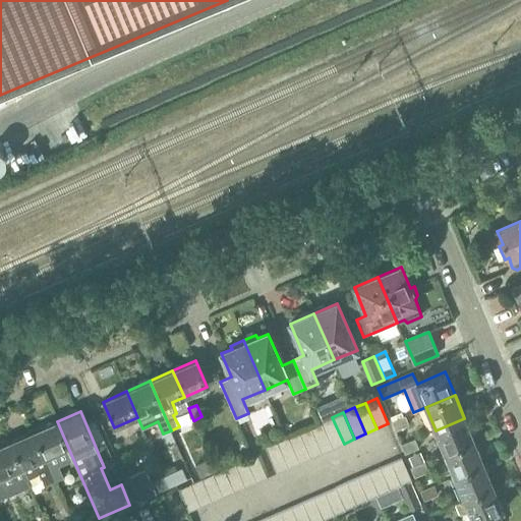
[(333,448),(344,444),(332,417),(321,422),(333,448)]
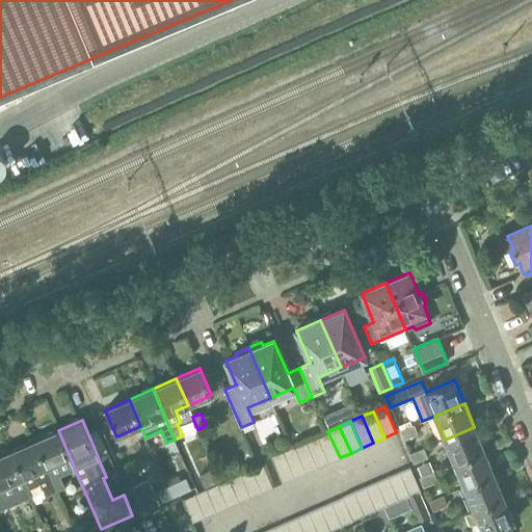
[(403,440),(418,434),(414,426),(400,431),(403,440)]
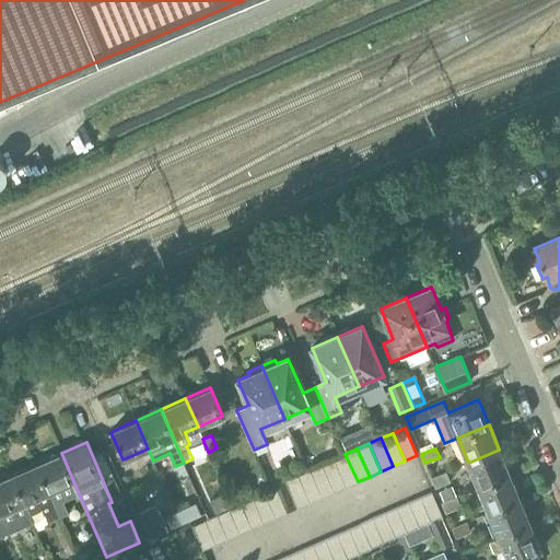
[(478,488),(510,475),(499,450),(468,463),(478,488)]
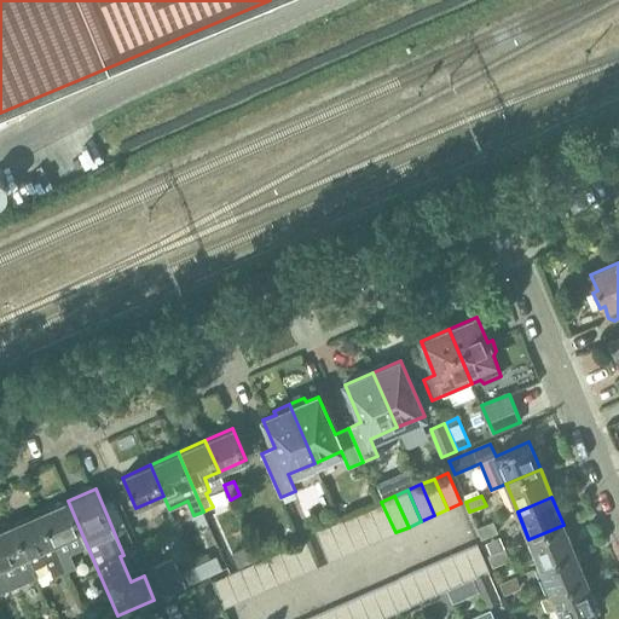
[(55,544),(81,532),(68,501),(40,513),(53,544),(55,544)]
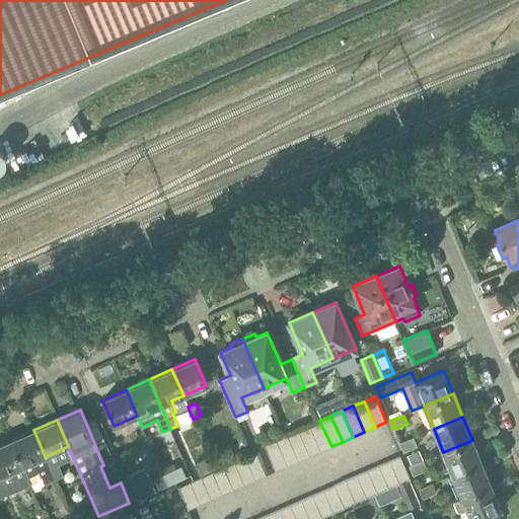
[(308,426),(320,451),(331,446),(319,421),(308,426)]
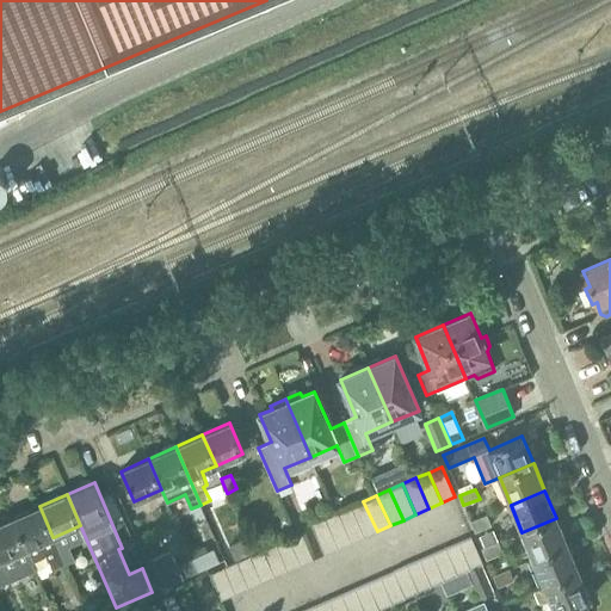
[(350,507),(364,537),(377,531),(363,501),(350,507)]
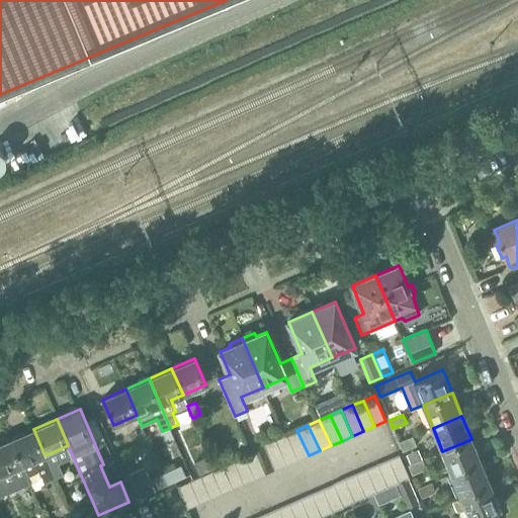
[(51,466),(46,455),(45,455),(33,429),(11,439),(21,465),(25,473),(26,476),(39,470),(45,483),(47,482),(55,478),(50,466),(51,466)]
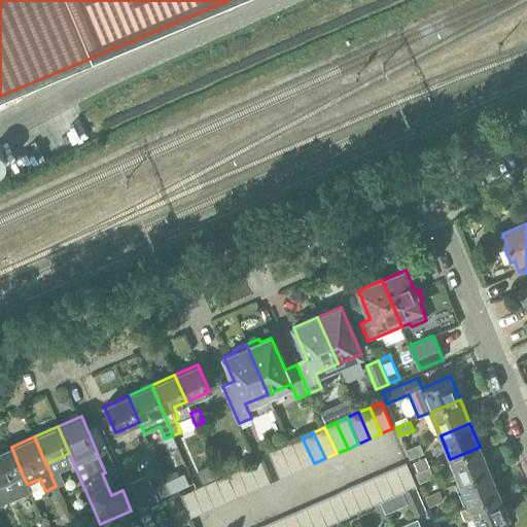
[(290,442),(303,468),(314,463),(302,437),(290,442)]
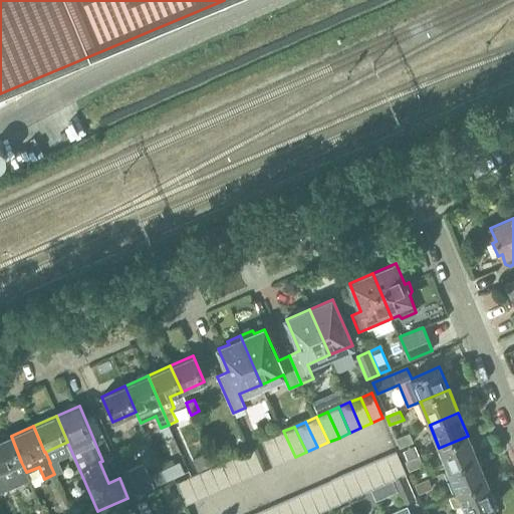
[(272,436),(284,462),(295,457),(283,431),(272,436)]
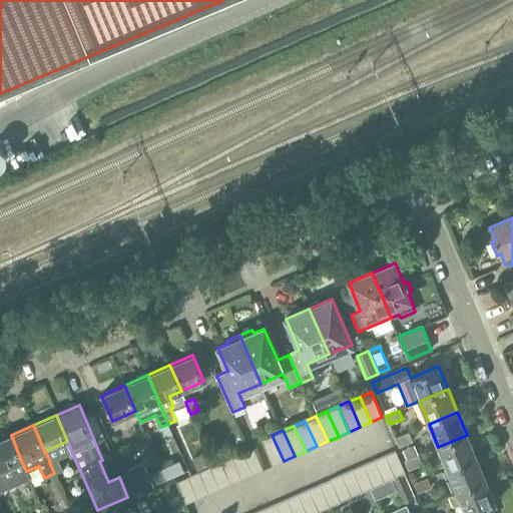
[(399,447),(412,442),(408,433),(396,439),(399,447)]
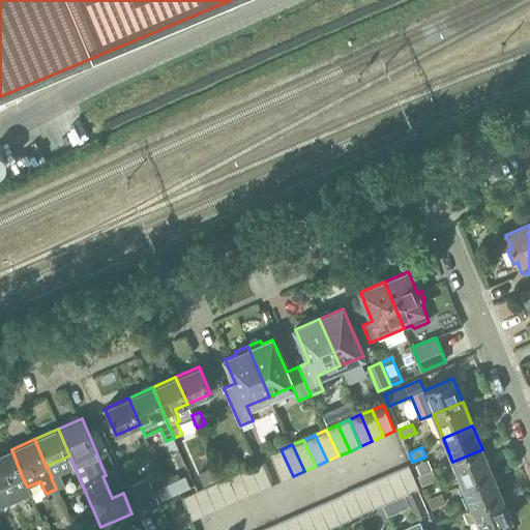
[(22,476),(11,449),(0,453),(0,506),(30,494),(27,487),(26,484),(22,476)]
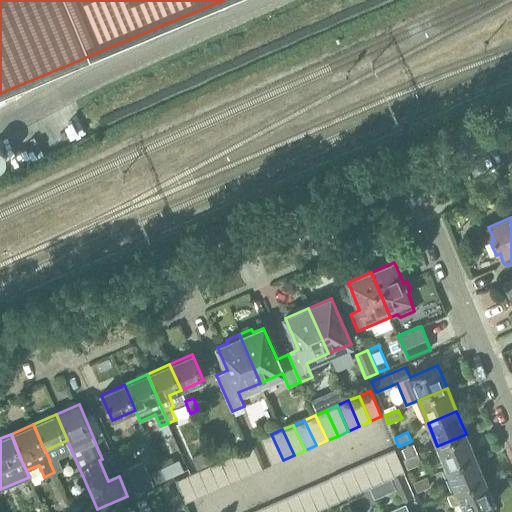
[(272,464),(283,460),(271,434),(261,439),(272,464)]
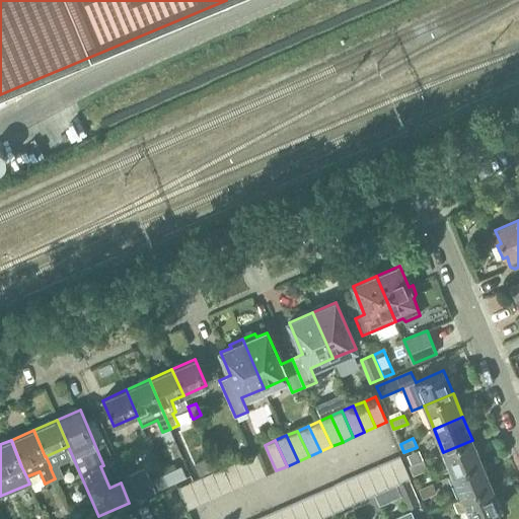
[(453,474),(482,462),(472,440),(443,452),(453,474)]
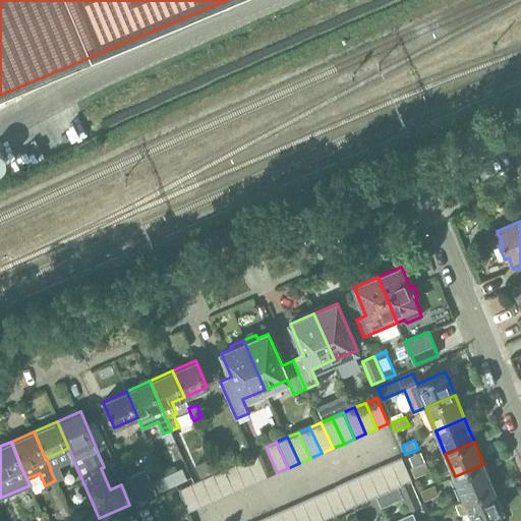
[(232,449),(211,458),(215,469),(236,459),(232,449)]
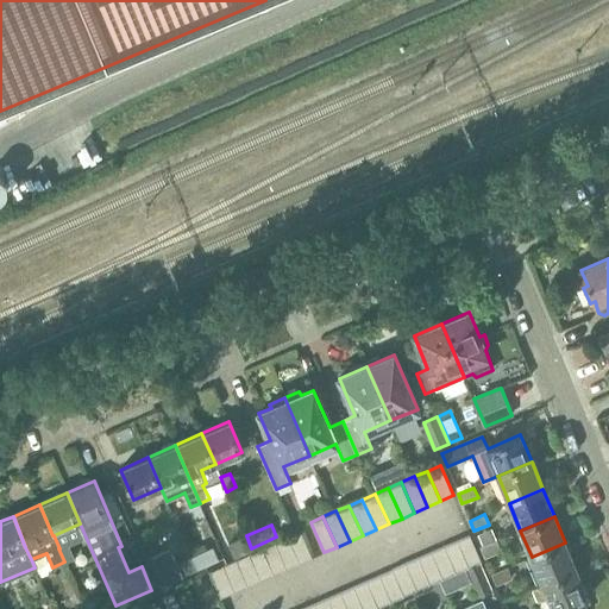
[(288,538),(299,564),(312,558),(301,532),(288,538)]
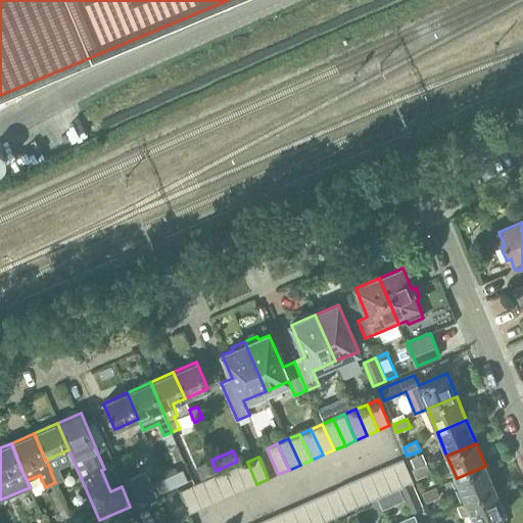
[(201,480),(218,473),(211,460),(196,467),(201,480)]
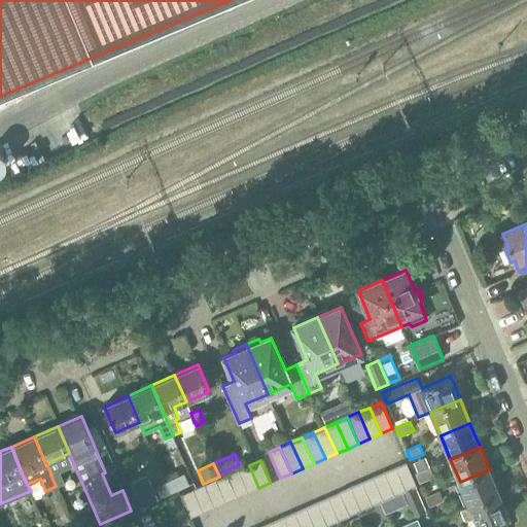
[(407,463),(395,468),(406,491),(417,486),(407,463)]
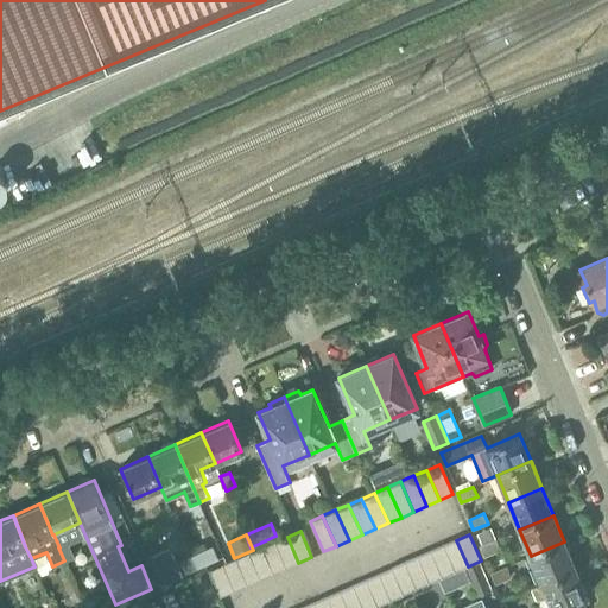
[(274,543),(285,568),(298,563),(287,537),(274,543)]
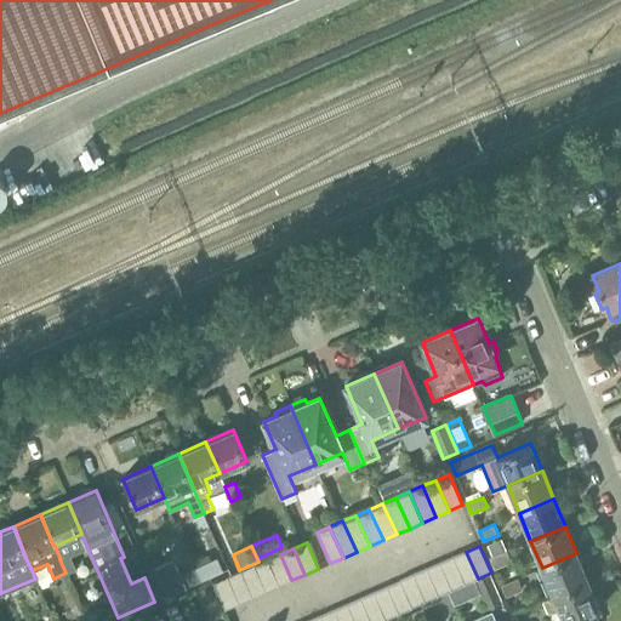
[(466,552),(453,558),(465,585),(478,579),(466,552)]
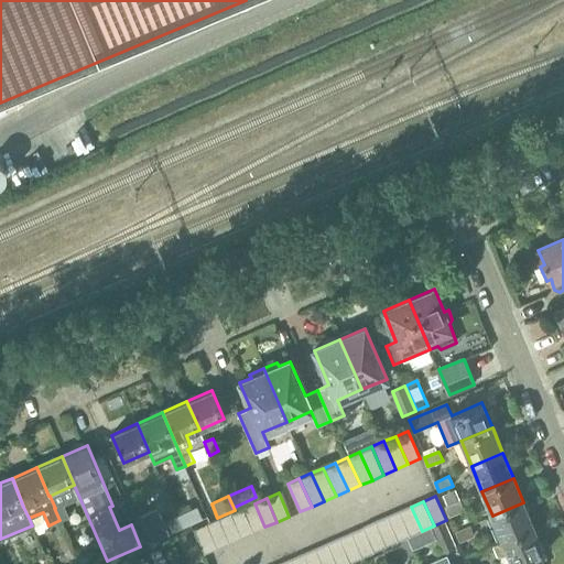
[(449,517),(463,510),(459,501),(445,507),(449,517)]
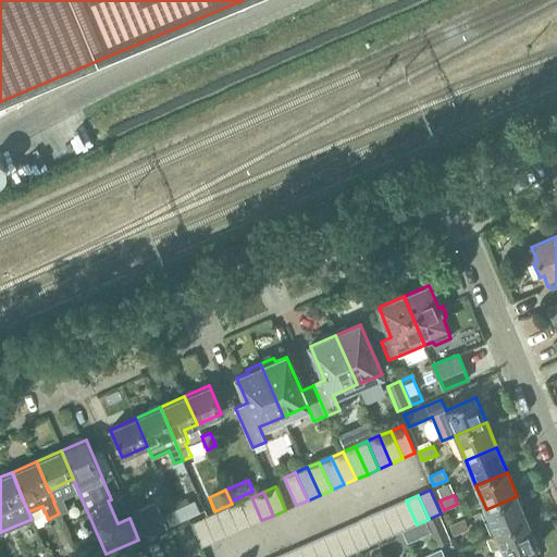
[(497,534),(528,521),(517,496),(486,509),(496,534),(497,534)]
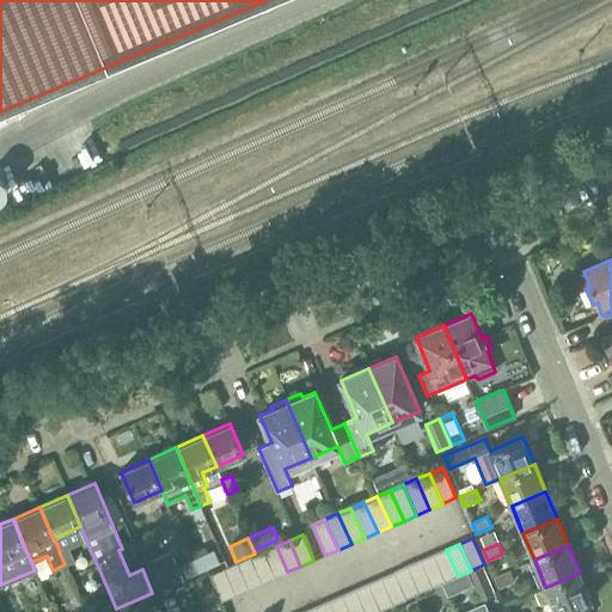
[(263,551),(274,577),(287,571),(276,546),(263,551)]
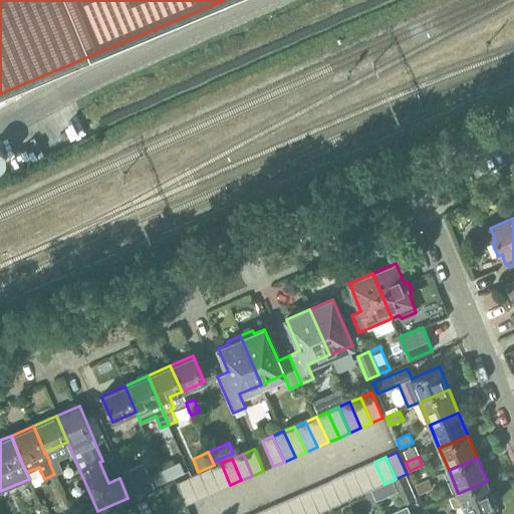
[(66,481),(62,471),(57,460),(50,463),(49,463),(54,474),(55,474),(59,484),(66,481)]
